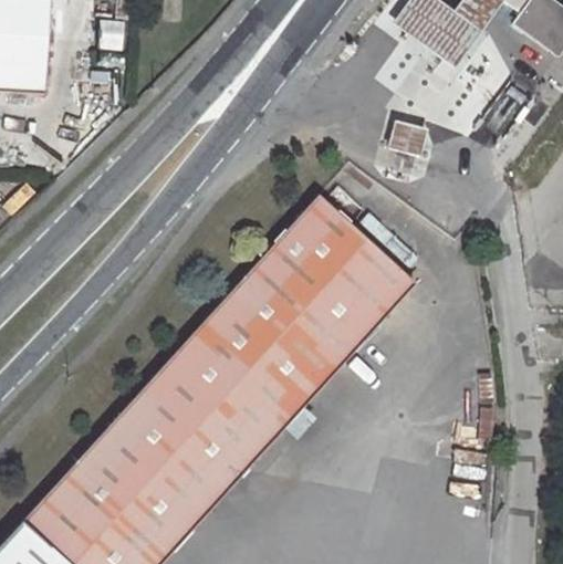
[(0,0),(0,59),(16,59),(12,0),(0,0)]
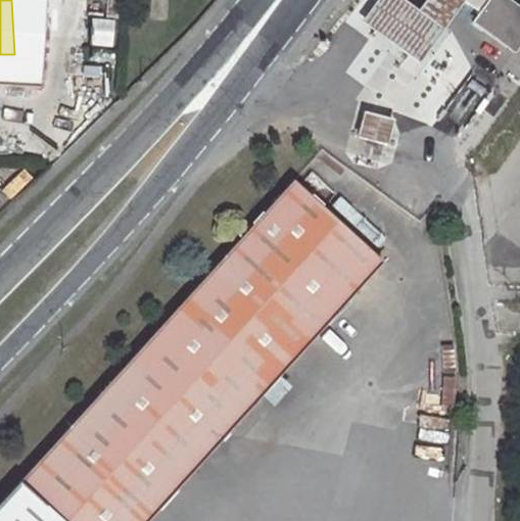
[(427,0),(420,9),(407,0),(379,0),(365,20),(421,61),(466,0),(427,0)]
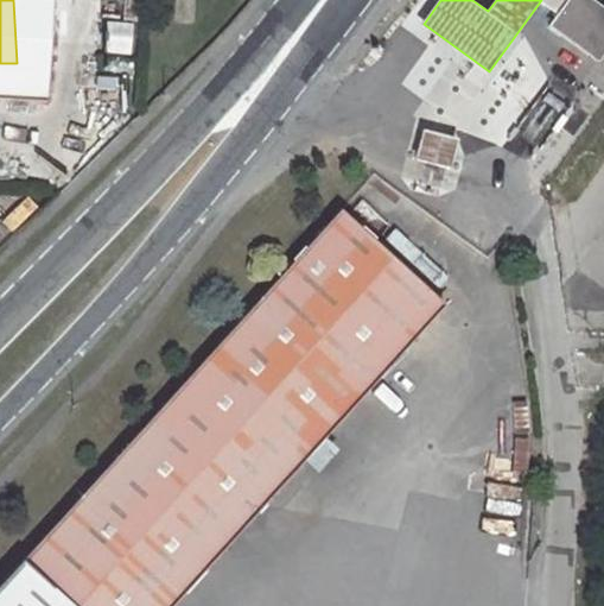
[(603,6),(596,0),(545,0),(560,11),(551,24),(601,60),(603,56),(603,6)]
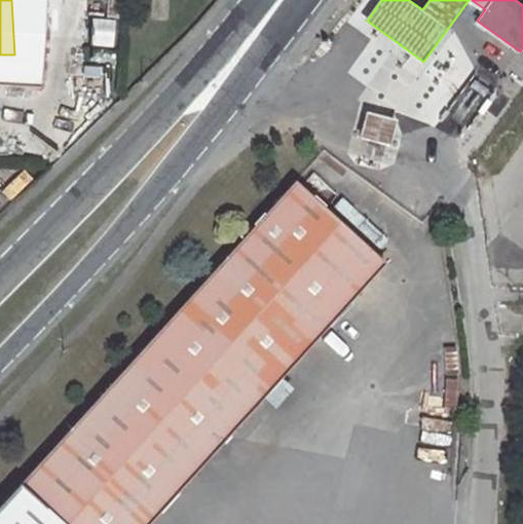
[(368,111),(362,137),(391,145),(399,119),(368,111)]
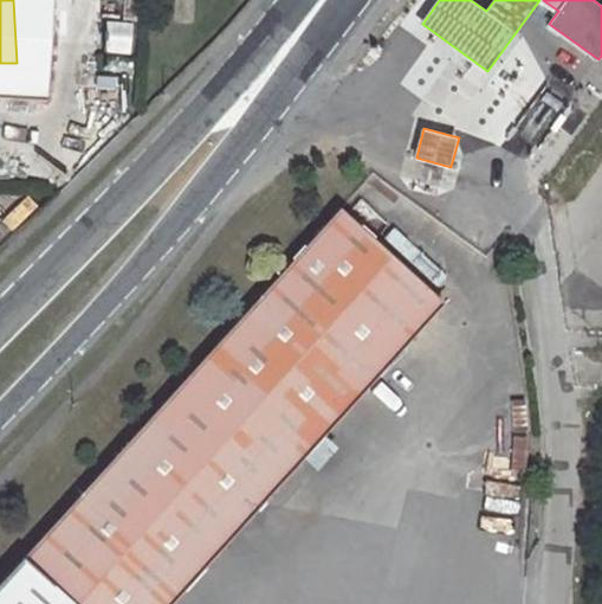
[(174,603),(445,303),(340,207),(0,585),(0,603),(174,603)]
